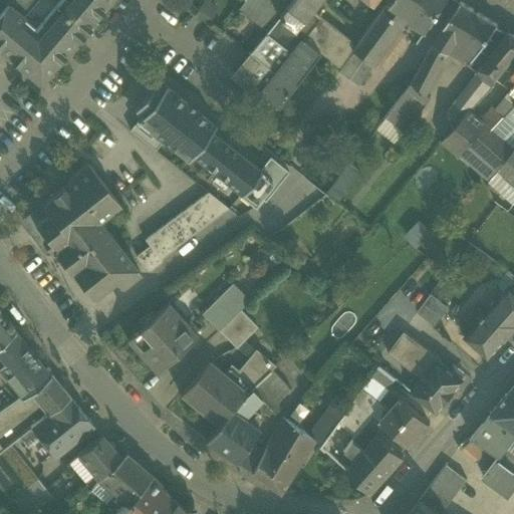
[(0,0),(0,49),(28,74),(30,72),(38,71),(45,71),(47,72),(49,70),(77,37),(78,38),(94,19),(93,18),(108,0),(0,0)]
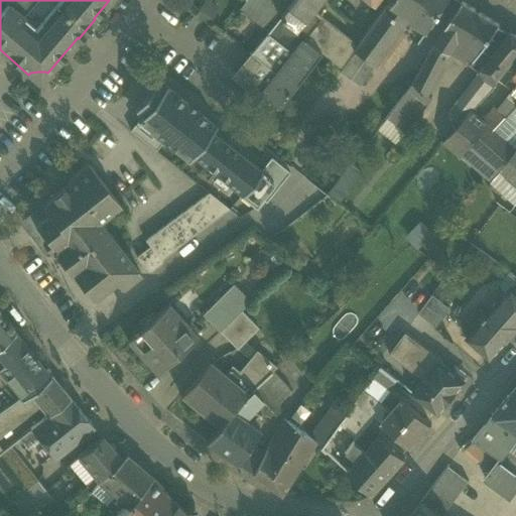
[(207,0),(205,0),(195,15),(207,24),(219,8),(207,0)]
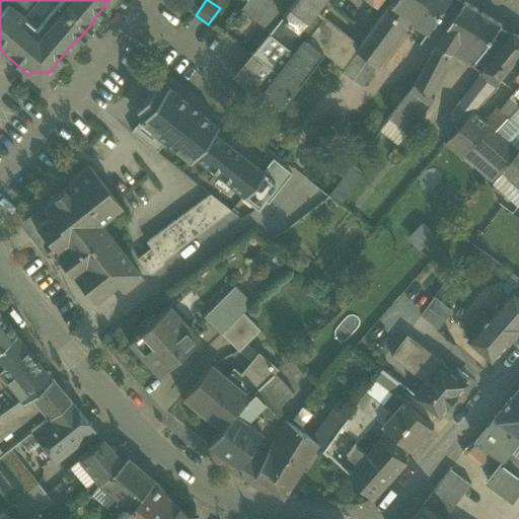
[(243,0),(238,8),(268,31),(279,17),(291,0),(243,0)]
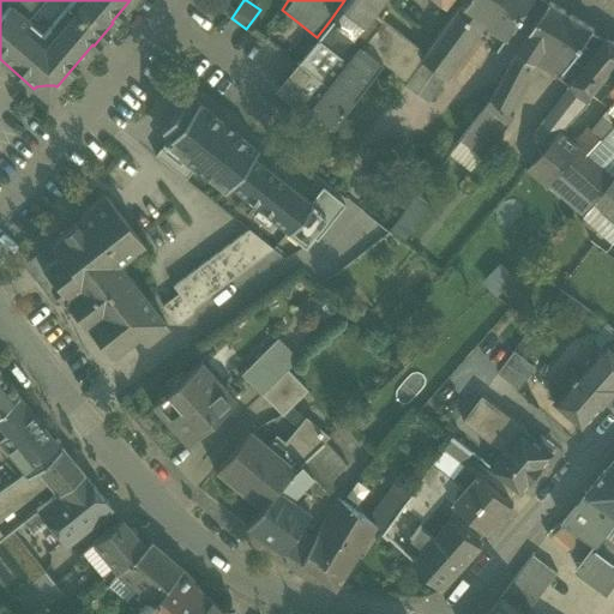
[(362,25),(372,12),(380,0),(344,0),(330,20),(350,36),(360,24),(362,25)]
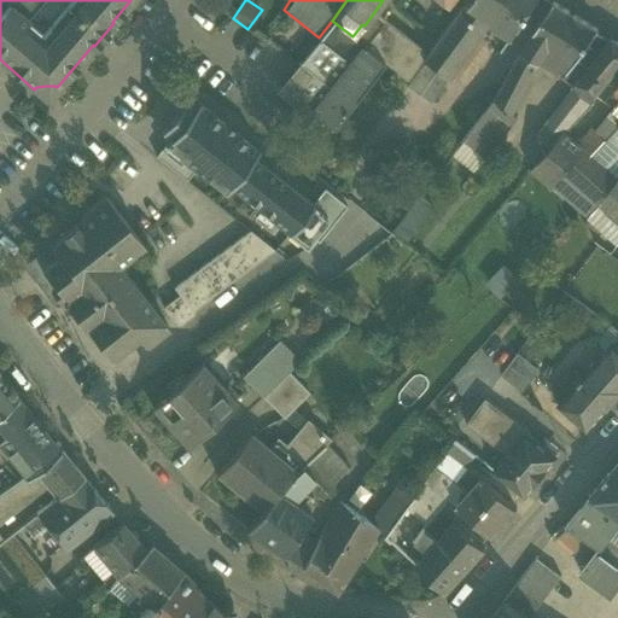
[(383,0),(374,12),(384,21),(398,0),(383,0)]
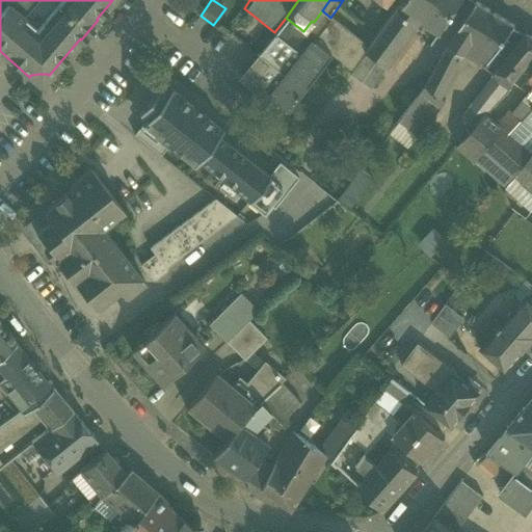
[(402,0),(399,4),(420,20),(440,33),(461,0),(402,0)]
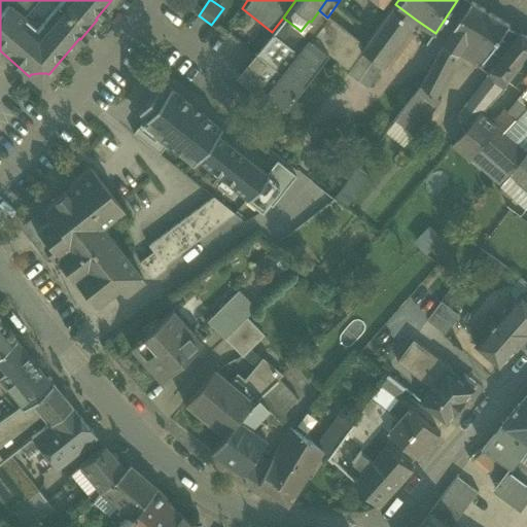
[(510,25),(471,2),(444,43),(460,54),(481,66),(510,25)]
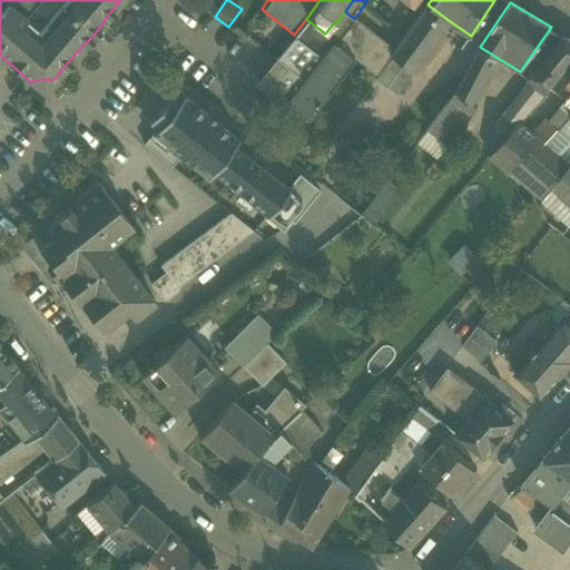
[(450,21),(428,5),(425,3),(393,48),(387,55),(390,57),(412,74),(450,21)]
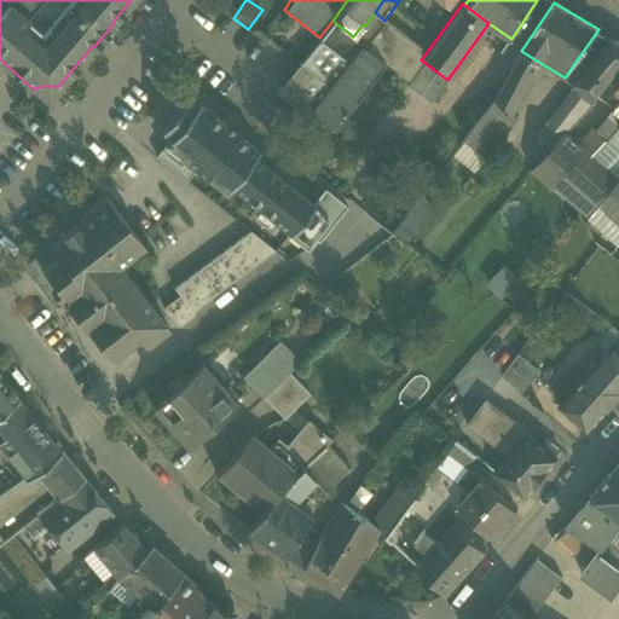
[(353,36),(333,21),(319,38),(277,93),(295,108),(287,119),(301,131),(314,115),(333,128),(383,64),(363,47),(385,21),(375,12),(365,25),(363,24),(353,36)]
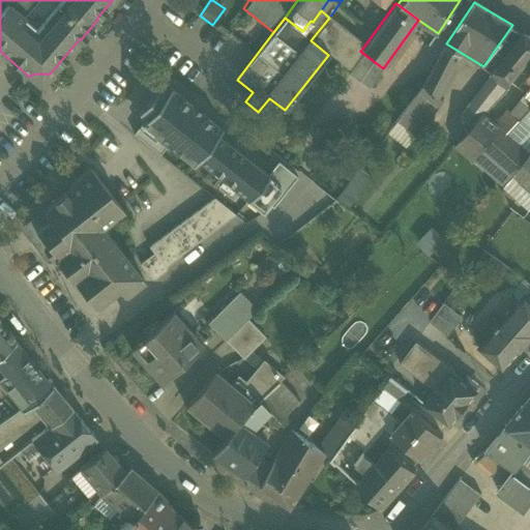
[(329,18),(311,40),(328,55),(350,70),(362,53),(360,51),(365,45),(329,18)]
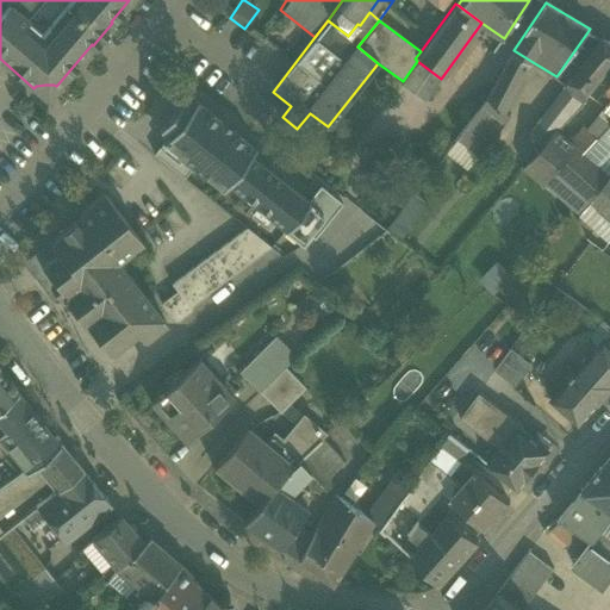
[(609,41),(604,38),(566,86),(586,100),(589,93),(609,64),(609,41)]
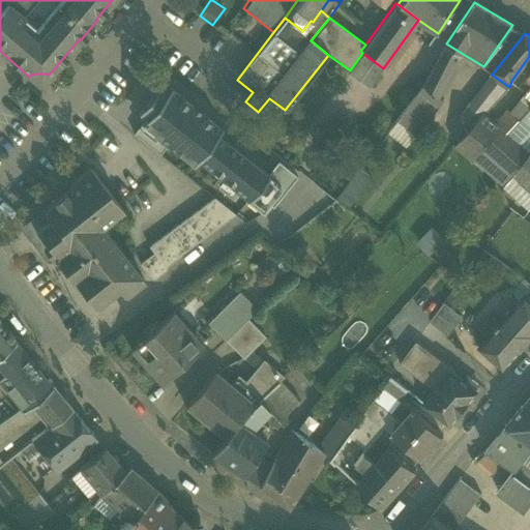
[(446,43),(423,86),(440,98),(463,54),(446,43)]
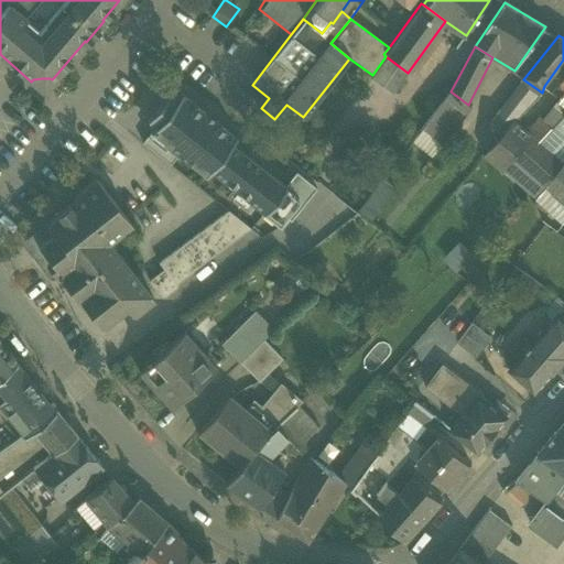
[(408,73),(386,56),(372,75),(370,77),(392,94),(408,73)]
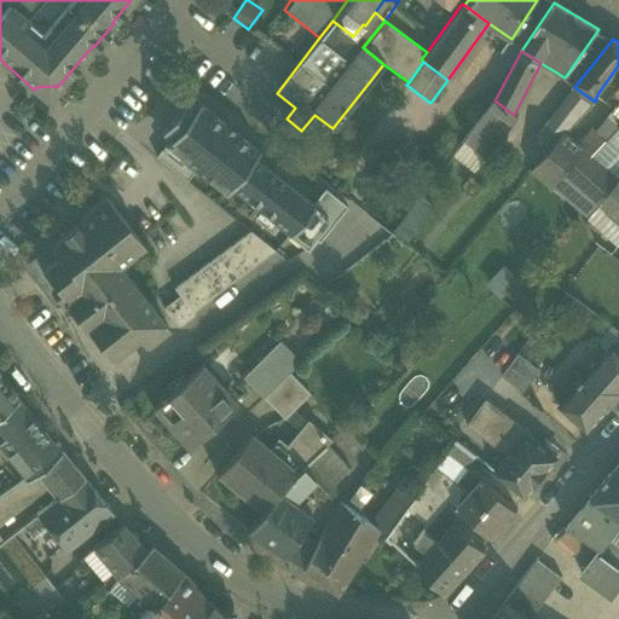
[(514,115),(495,100),(463,140),(487,158),(519,119),(514,115)]
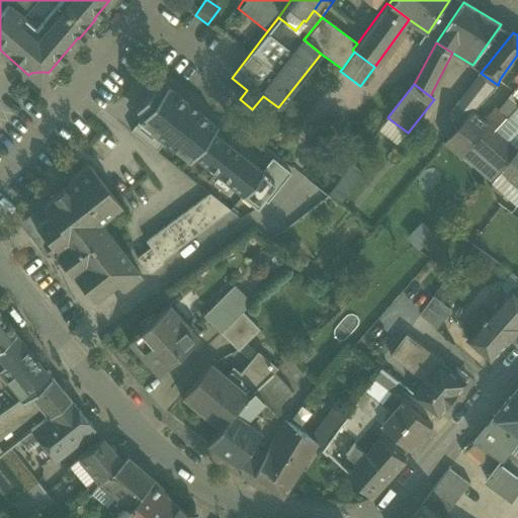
[(242,195),(243,196),(262,172),(261,171),(211,131),(217,125),(166,85),(161,91),(154,85),(135,109),(142,115),(137,120),(138,121),(140,122),(142,120),(154,130),(152,133),(163,142),(173,150),(177,145),(189,155),(186,160),(188,161),(192,156),(242,195)]
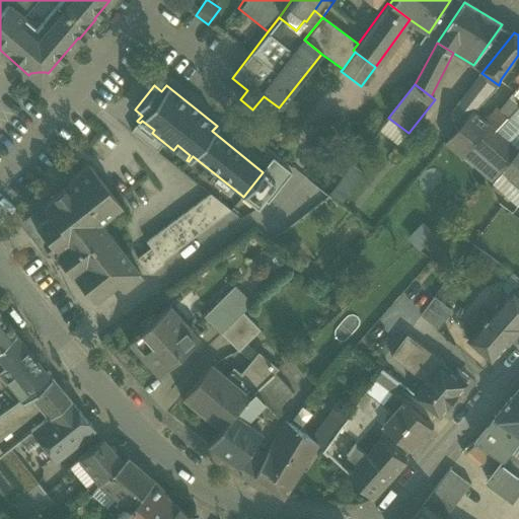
[(156,152),(163,142),(152,133),(154,130),(142,121),(140,123),(138,122),(131,131),(156,152)]
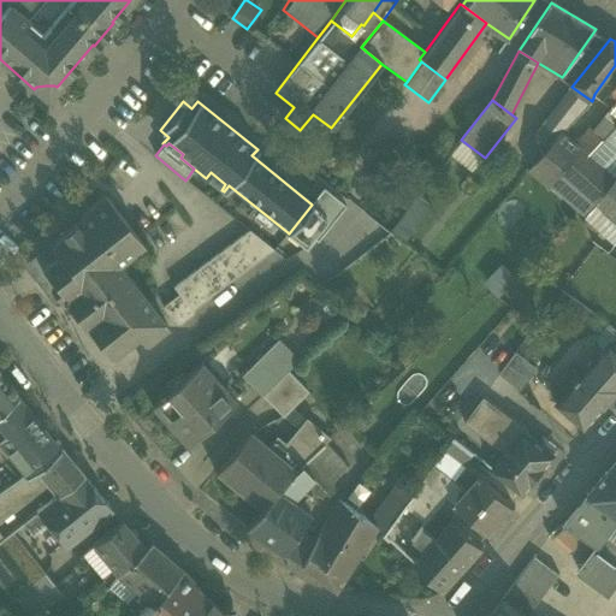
[(324,189),(323,189),(311,203),(312,205),(289,234),(288,232),(285,235),(306,252),(314,241),(317,242),(345,207),(324,189)]
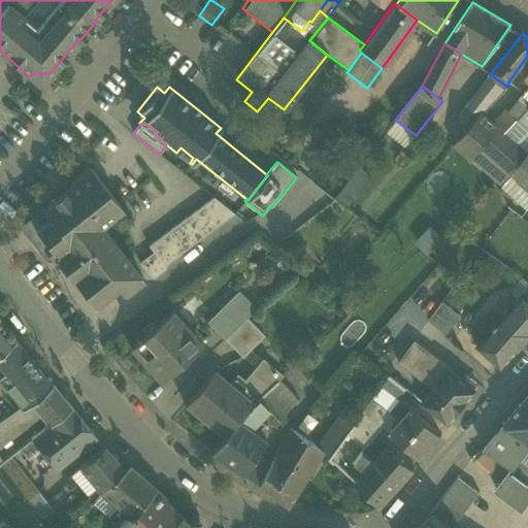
[(123,209),(89,167),(70,182),(70,188),(43,207),(43,211),(47,217),(34,228),(39,234),(56,255),(53,257),(73,282),(74,281),(92,302),(97,303),(118,288),(123,294),(126,294),(143,281),(107,235),(108,220),(123,209)]
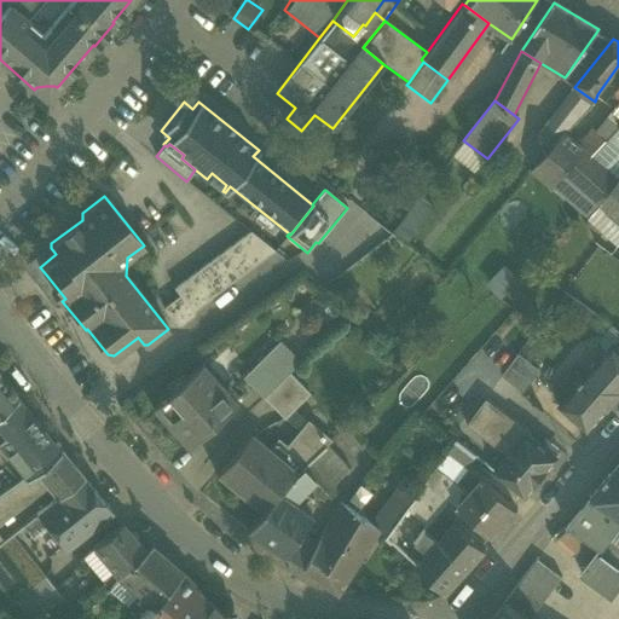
[(400,227),(411,233),(427,202),(417,197),(400,227)]
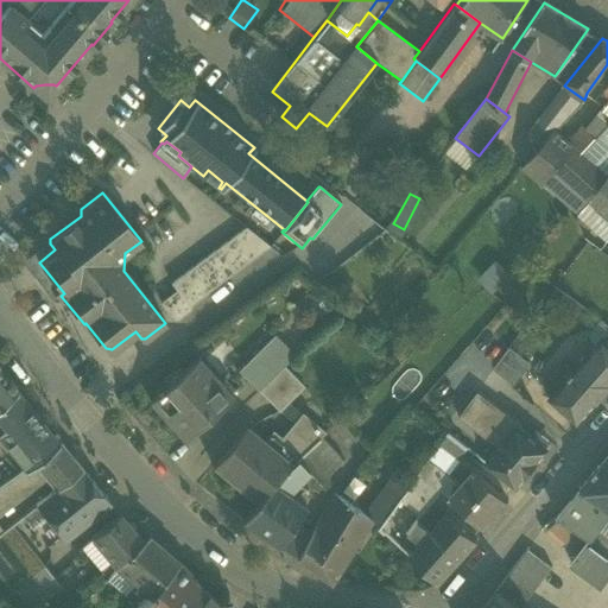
[(344,216),(362,244),(380,233),(362,206),(344,216)]
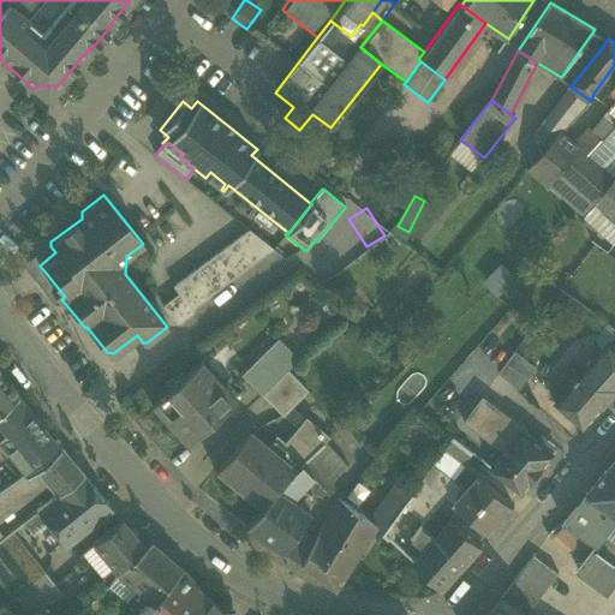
[(273,250),(248,230),(172,286),(178,293),(161,305),(177,326),(195,312),(192,310),(273,250)]
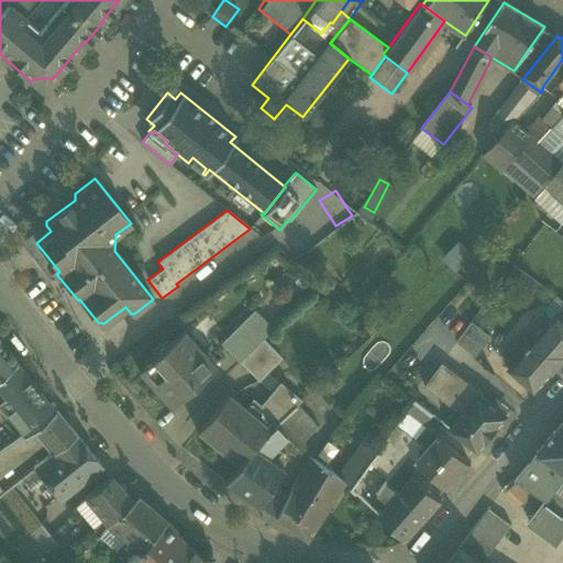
[(56,274),(59,272),(42,250),(36,243),(51,231),(46,225),(46,221),(22,240),(22,244),(48,278),(52,278),(56,274)]
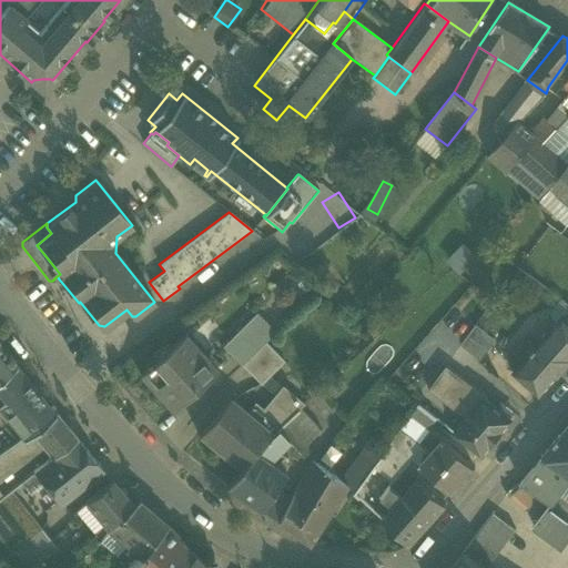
[(477,256),(463,242),(445,261),(460,275),(477,256)]
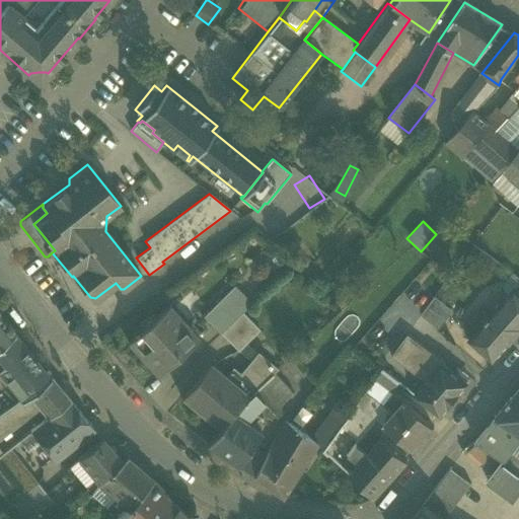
[(462,267),(456,276),(464,282),(470,274),(462,267)]
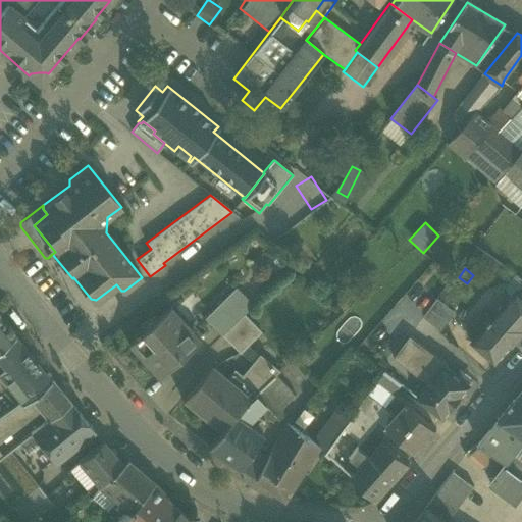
[(514,343),(521,332),(521,295),(518,292),(510,284),(498,299),(506,306),(493,320),(508,333),(505,336),(514,343)]
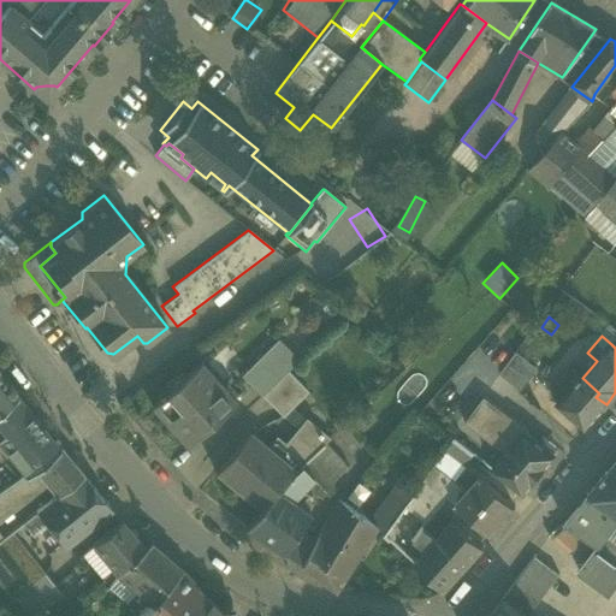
[(278,339),(241,375),(261,396),(286,371),(298,360),(278,339)]
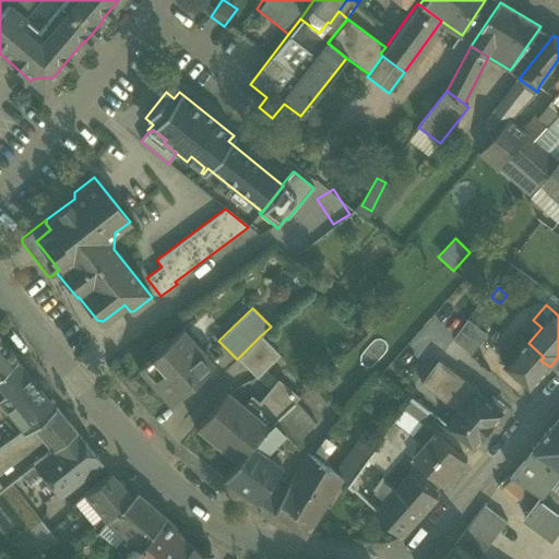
[(468,320),(453,341),(473,355),(488,335),(468,320)]
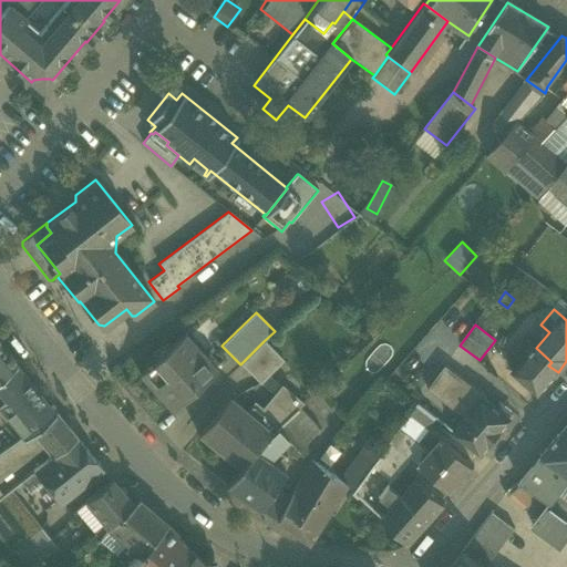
[(138,374),(172,411),(216,370),(185,334),(151,363),(151,362),(145,367),(146,368),(138,374)]
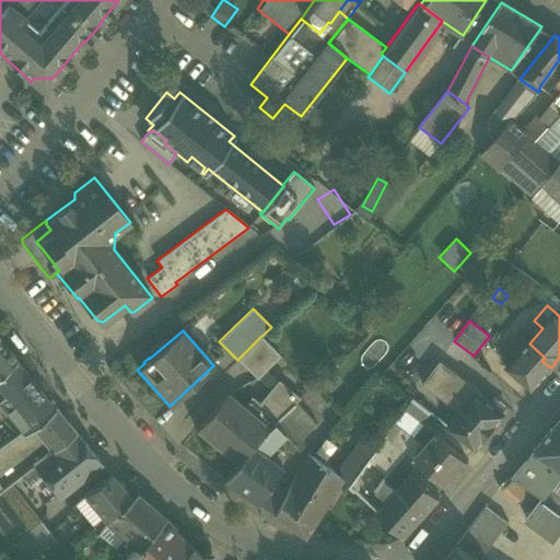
[(532,389),(551,368),(541,361),(545,358),(529,343),(517,334),(500,354),(501,361),(509,368),(508,369),(532,389)]
